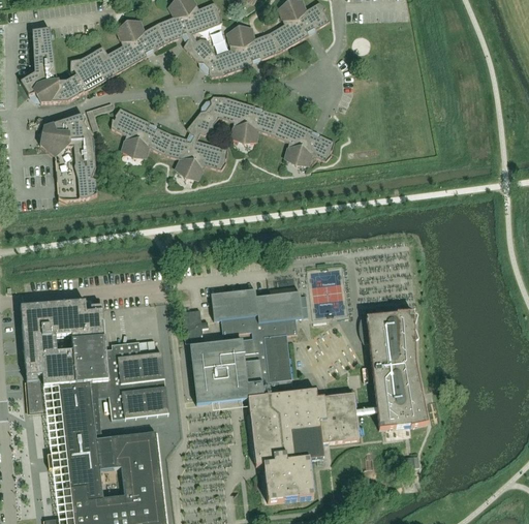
[(222,21),(220,11),(219,11),(218,8),(220,7),(214,0),(198,6),(194,0),(175,0),(174,2),(168,5),(174,14),(158,21),(144,29),(141,19),(133,22),(127,20),(124,26),(116,28),(122,43),(107,52),(102,44),(81,57),(70,58),(70,68),(73,74),(66,80),(57,80),(51,36),(50,26),(32,29),(34,71),(20,79),(29,94),(35,92),(40,101),(67,100),(147,54),(146,51),(152,47),(154,49),(167,40),(183,34),(182,31),(186,31),(189,37),(187,38),(183,44),(198,60),(204,61),(209,67),(209,71),(212,74),(223,73),(253,62),(252,58),(259,55),(260,57),(278,51),(308,33),(307,29),(314,26),(315,27),(330,20),(327,11),(324,10),(323,8),(325,6),(319,0),(306,8),(303,0),(298,0),(296,1),(292,0),(288,0),(285,4),(278,7),(283,23),(269,31),(254,36),(252,26),(245,28),(239,25),(235,30),(226,32),(230,48),(216,53),(210,47),(208,38),(199,37),(196,39),(192,32),(222,21)]
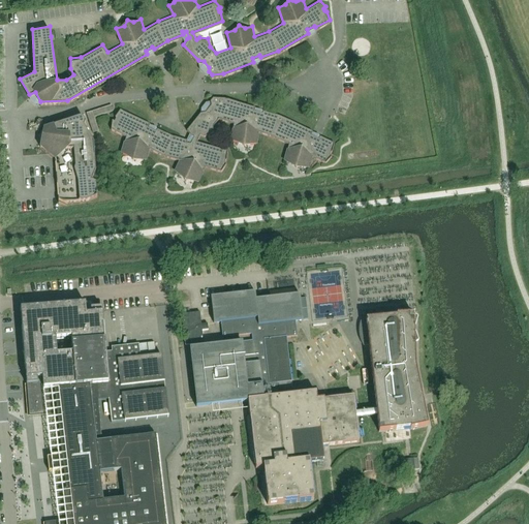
[(226,156),(227,148),(196,139),(200,131),(204,133),(212,131),(213,122),(219,116),(234,120),(231,135),(239,136),(244,142),(250,139),(256,140),(258,129),(273,133),(288,141),(284,156),(291,158),(296,163),(302,161),(309,163),(312,153),(325,159),(332,153),(330,151),(331,149),(332,148),(335,140),(321,133),(320,133),(318,134),(311,131),(312,128),(281,113),(262,108),(261,110),(254,108),(255,103),(224,95),(213,94),(210,97),(211,102),(206,109),(200,110),(186,126),(191,132),(193,133),(190,140),(187,140),(187,136),(172,132),(157,125),(155,127),(149,124),(150,120),(120,106),(115,114),(116,115),(115,117),(112,117),(111,126),(126,133),(121,149),(129,151),(133,156),(139,154),(146,156),(149,146),(163,153),(180,157),(175,166),(181,170),(184,176),(191,175),(198,178),(205,163),(221,168),(226,161),(224,159),(225,157),(226,156)]
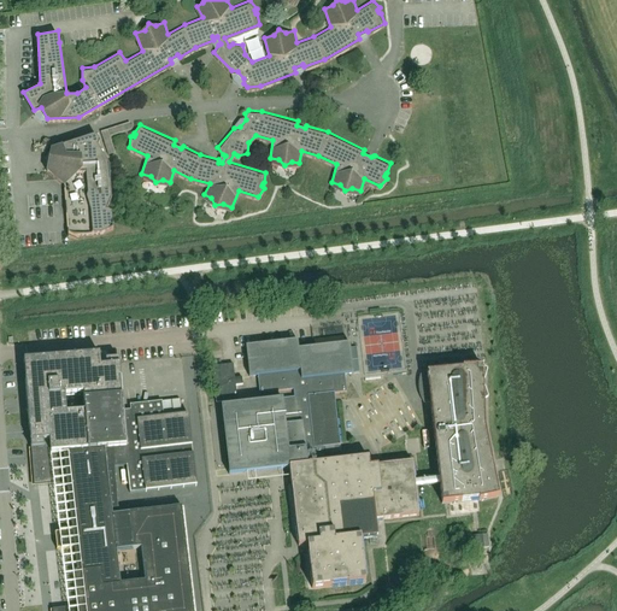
[(111,194),(109,160),(98,142),(100,137),(95,130),(51,145),(51,148),(53,152),(52,158),(48,159),(47,166),(64,182),(68,229),(70,229),(77,231),(103,229),(112,224),(111,209),(106,206),(111,194)]
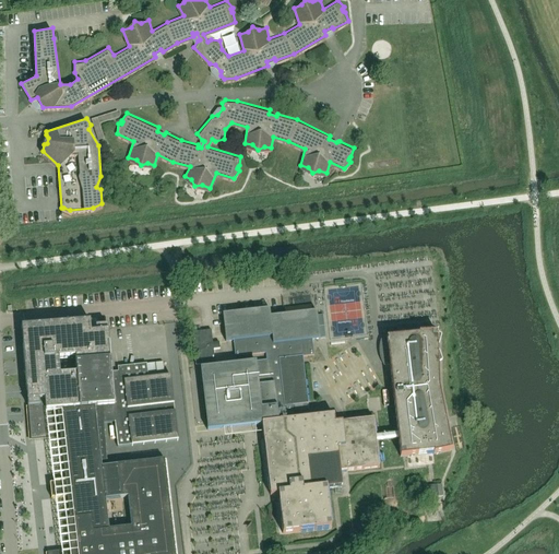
[(310,301),(284,304),(285,310),(311,307),(310,301)]
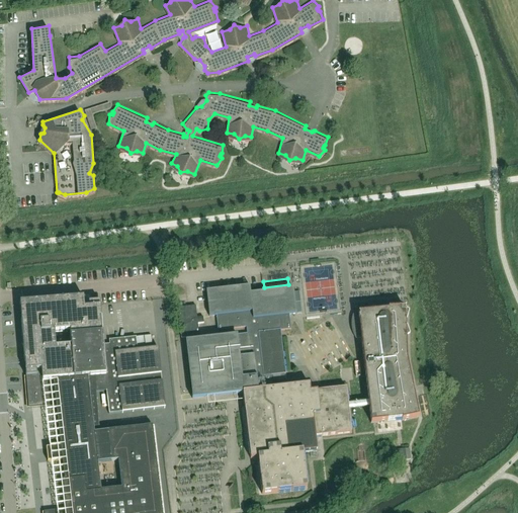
[(351,428),(346,383),(316,387),(310,388),(309,380),(272,385),(272,377),(271,371),(285,369),(280,326),(290,325),(289,310),(295,309),(293,288),(293,283),(288,284),(264,287),(250,288),(249,281),(206,286),(208,312),(216,311),(218,326),(246,323),(247,329),(236,330),(237,331),(185,337),(186,339),(192,395),(236,390),(236,393),(238,395),(241,397),(244,397),(250,454),(257,453),(262,490),(281,488),(307,485),(303,448),(317,446),(315,432),(351,428)]
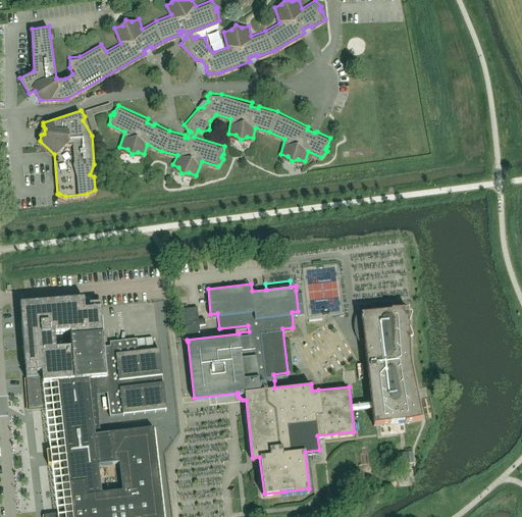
[(104,347),(100,299),(90,300),(90,295),(20,301),(29,407),(56,404),(98,401),(97,385),(106,384),(110,413),(166,406),(159,349),(159,346),(154,347),(139,349),(137,335),(110,339),(111,347),(104,347)]
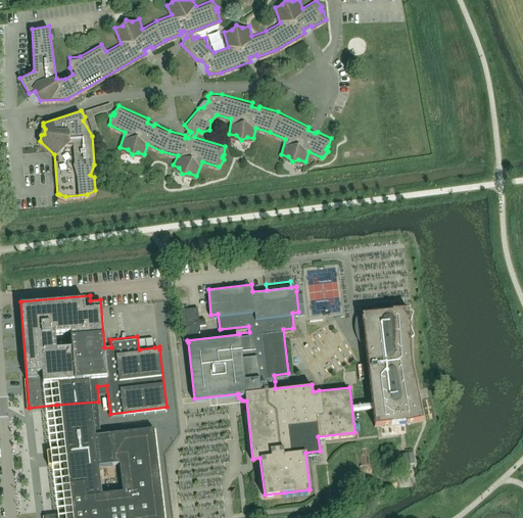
[(417,388),(411,359),(409,307),(391,308),(391,309),(378,311),(362,312),(363,321),(366,320),(366,325),(367,329),(366,329),(365,330),(365,331),(364,331),(364,332),(364,333),(364,334),(374,423),(391,421),(406,419),(406,420),(423,417),(418,393),(417,388)]
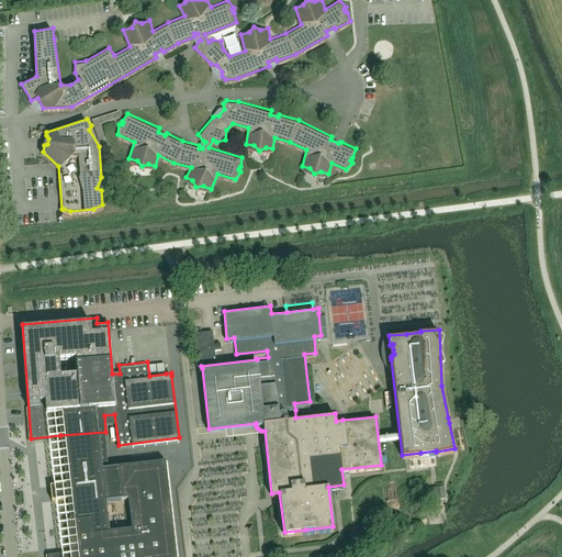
[(164,359),(147,361),(149,376),(166,374),(164,359)]
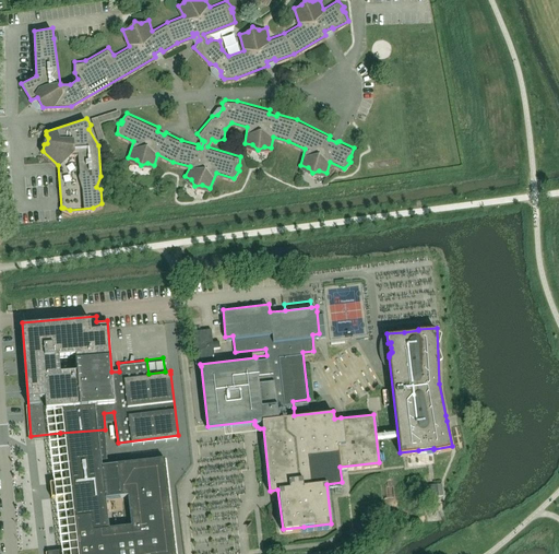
[(66,478),(49,479),(50,482),(51,494),(67,492),(70,514),(92,511),(94,527),(109,525),(106,495),(120,493),(116,461),(102,462),(100,457),(108,456),(105,429),(60,433),(66,478)]
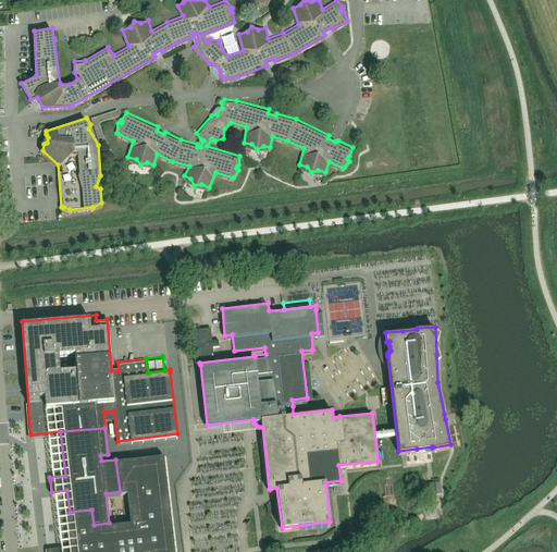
[(94,525),(91,510),(70,512),(66,512),(71,543),(48,547),(48,551),(174,551),(163,454),(163,453),(115,460),(120,491),(127,491),(131,520),(109,523),(94,525)]
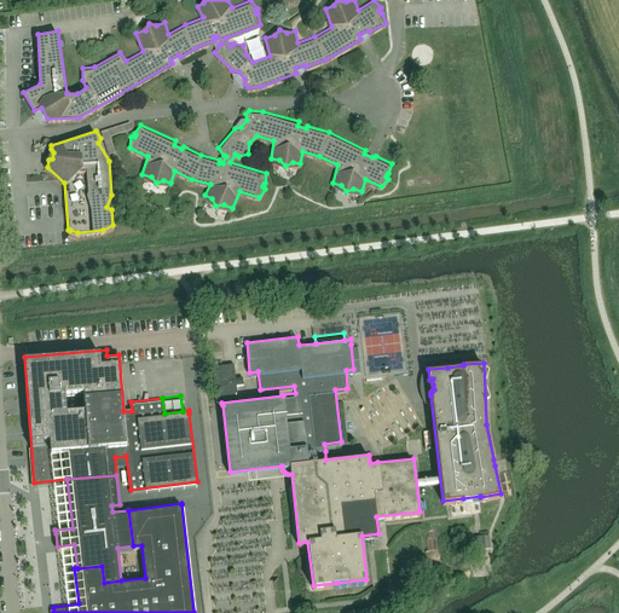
[(470,533),(468,533),(470,548),(472,548),(485,547),(484,532),(470,533)]
